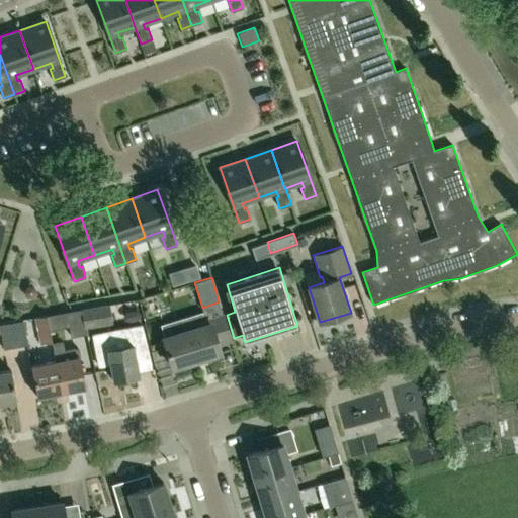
[(111,323),(108,305),(81,310),(85,328),(111,323)]
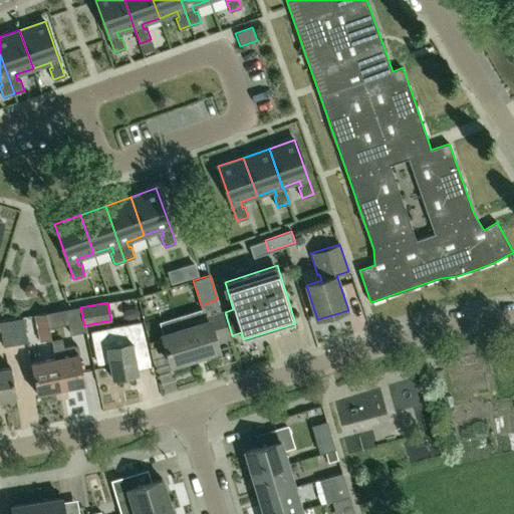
[(65,309),(68,323),(70,333),(85,330),(84,325),(80,307),(80,306),(65,309)]
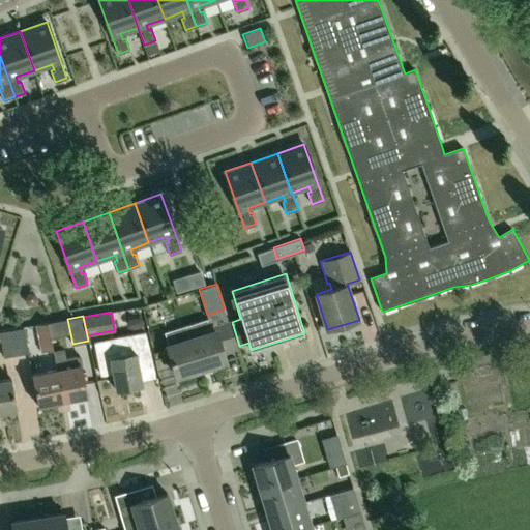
[(178,375),(227,360),(224,351),(237,347),(229,320),(200,329),(202,333),(169,344),(178,375)]
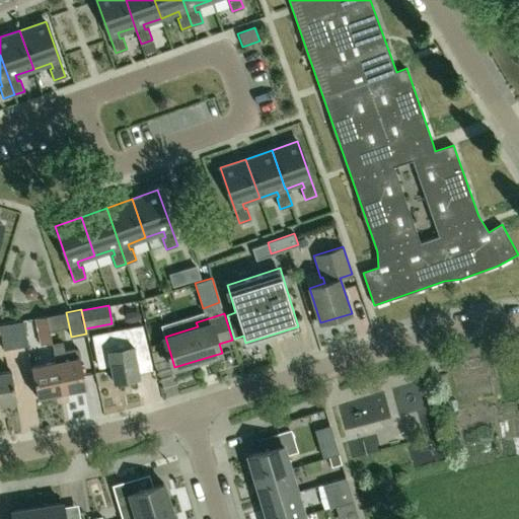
[(48,315),(34,317),(41,344),(53,342),(48,315)]
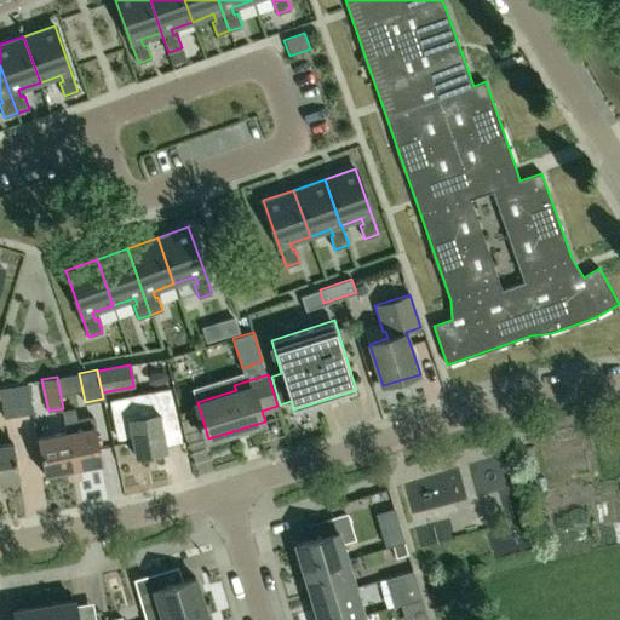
[(15,385),(21,414),(34,412),(29,383),(15,385)]
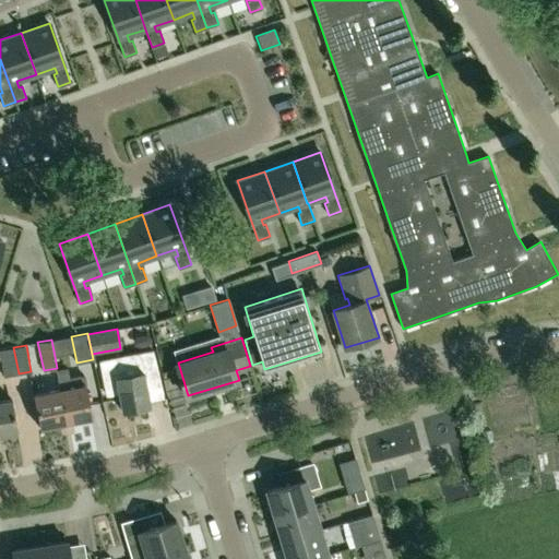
[(13,347),(0,349),(0,353),(4,377),(19,373),(13,347)]
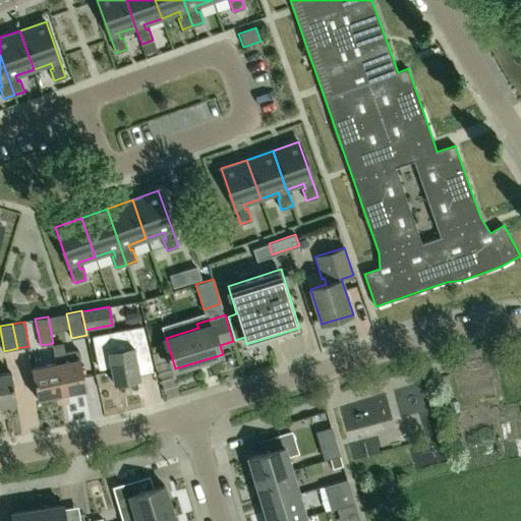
[(141,379),(133,340),(109,346),(110,352),(109,352),(115,384),(141,379)]
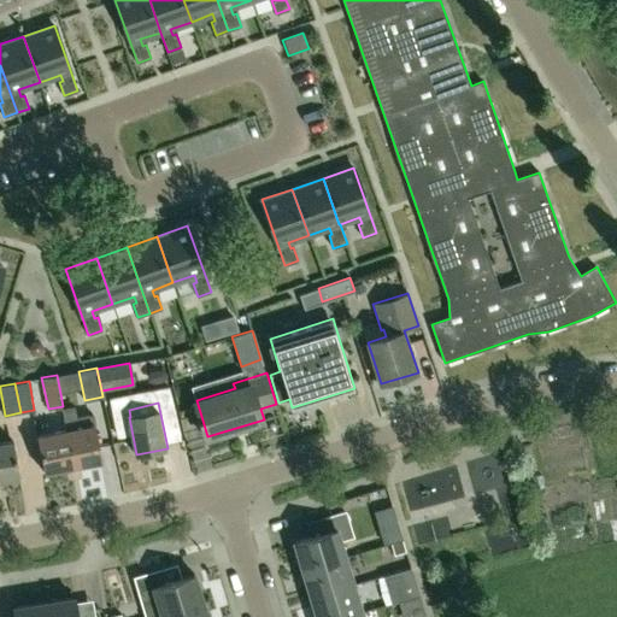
[(68,430),(75,466),(104,460),(97,424),(68,430)]
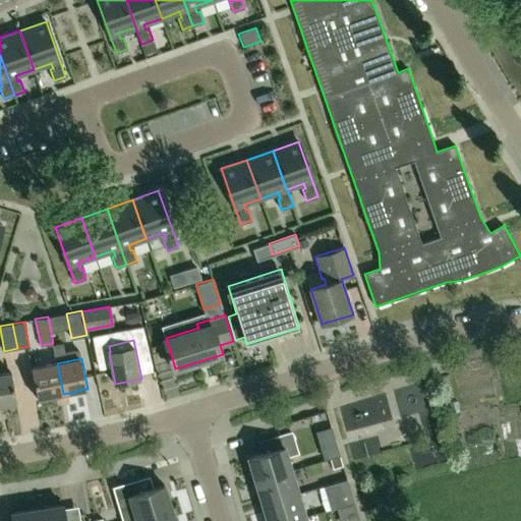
[(39,399),(63,394),(57,363),(33,368),(39,399)]
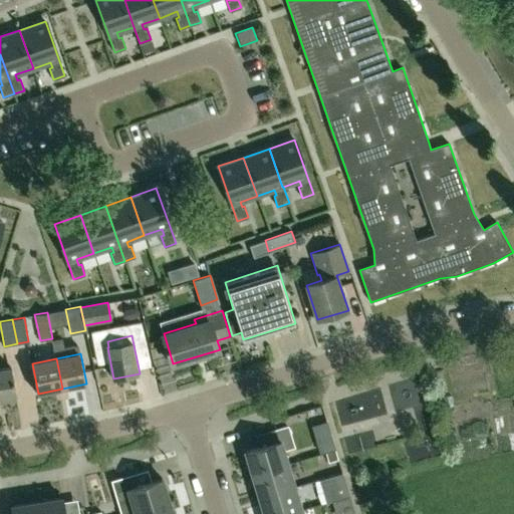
[(0,400),(17,397),(12,367),(0,368),(0,400)]
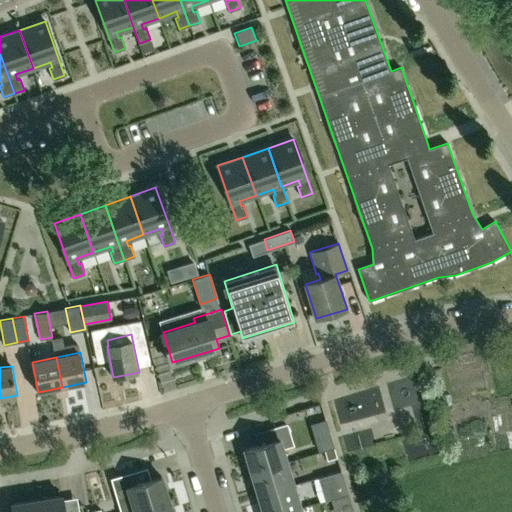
[(320,451),(334,447),(326,420),(312,424),(320,451)]
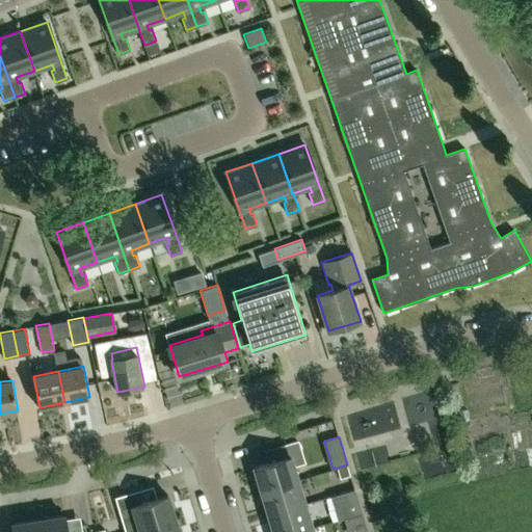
[(263,490),(298,481),(290,455),(255,467),(263,490)]
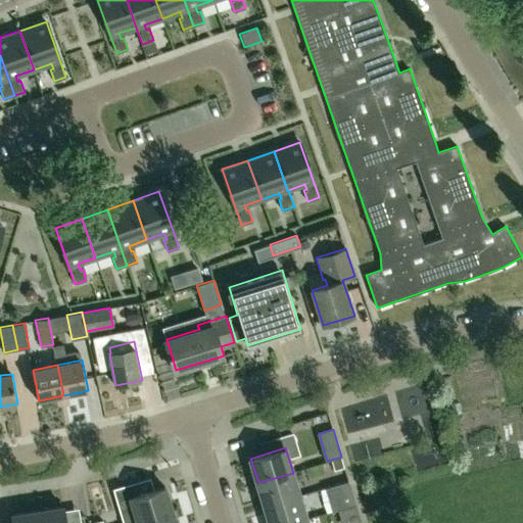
[(341,458),(338,459),(331,461),(334,470),(344,467),(341,458)]
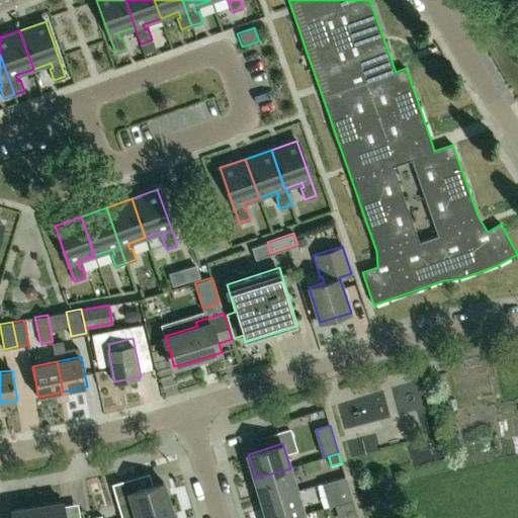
[(262,501),(296,491),(297,491),(290,468),(256,478),(262,501)]
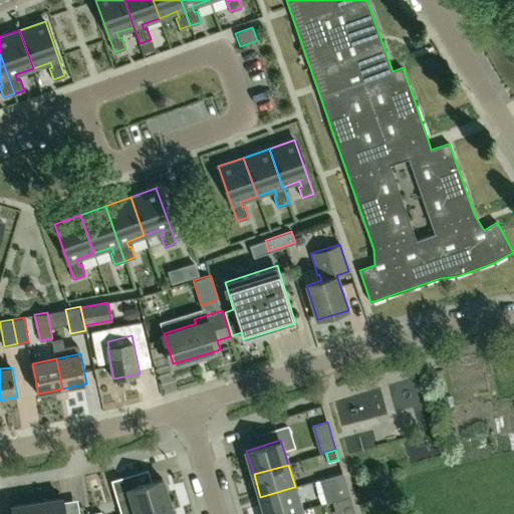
[(170,502),(163,478),(132,487),(129,477),(112,482),(118,501),(132,497),(136,512),(170,502)]
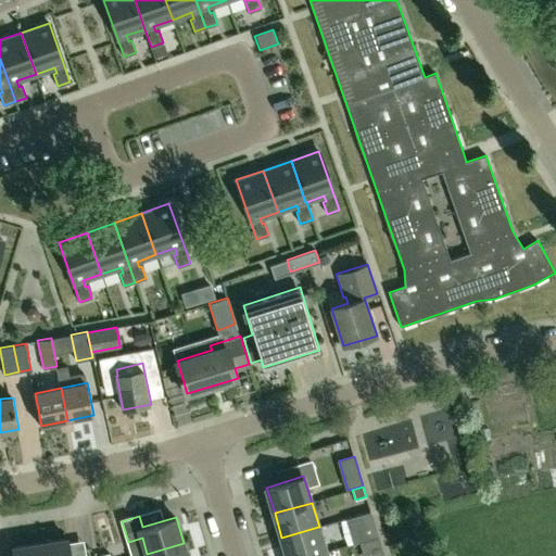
[(367,540),(378,536),(375,526),(364,529),(367,540)]
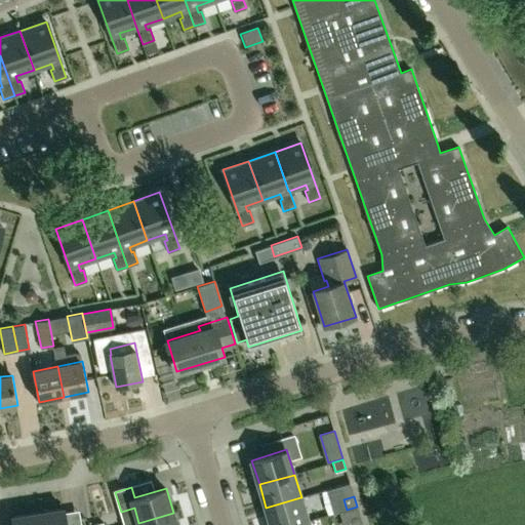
[(271,524),(294,524),(308,521),(300,497),(266,508),(271,524)]
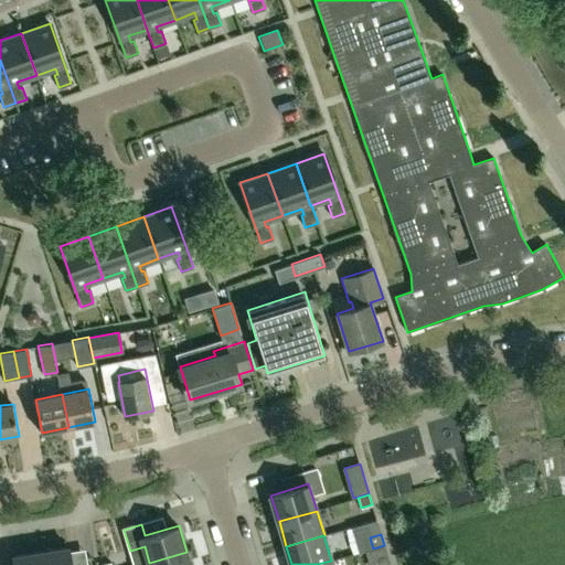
[(373,548),(376,558),(386,555),(384,545),(373,548)]
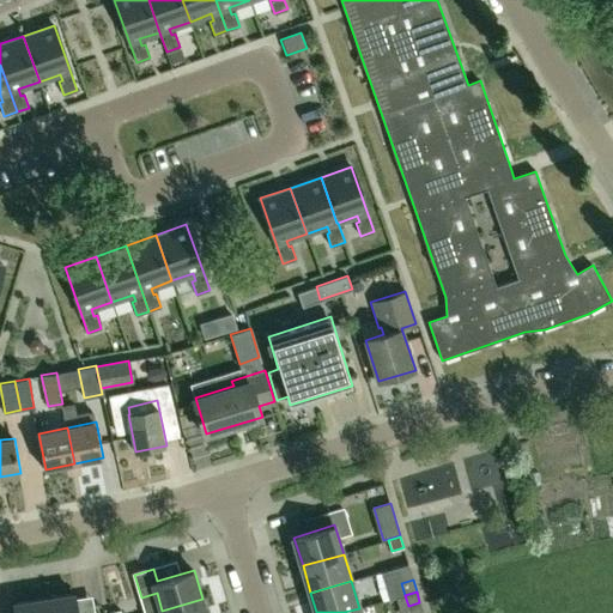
[(78,612),(76,593),(44,598),(47,612),(78,612)]
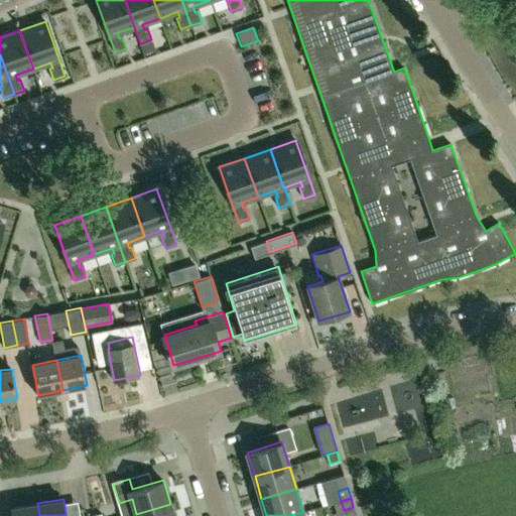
[(39,515),(37,503),(12,508),(13,515),(39,515)]
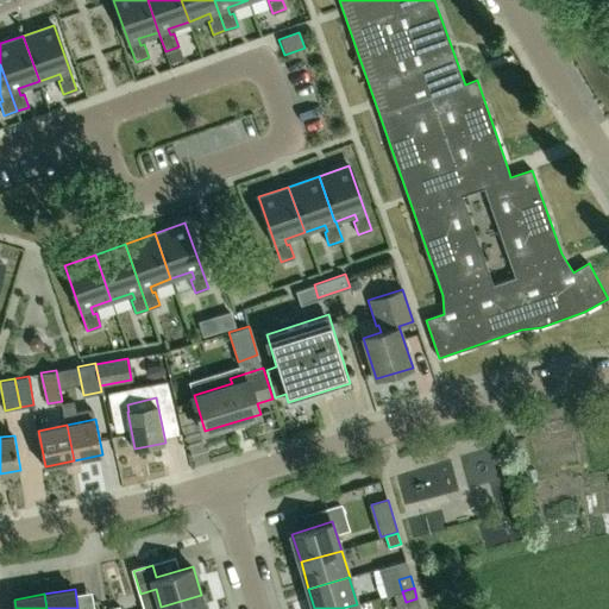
[(161,608),(205,608),(201,595),(161,607),(161,608)]
